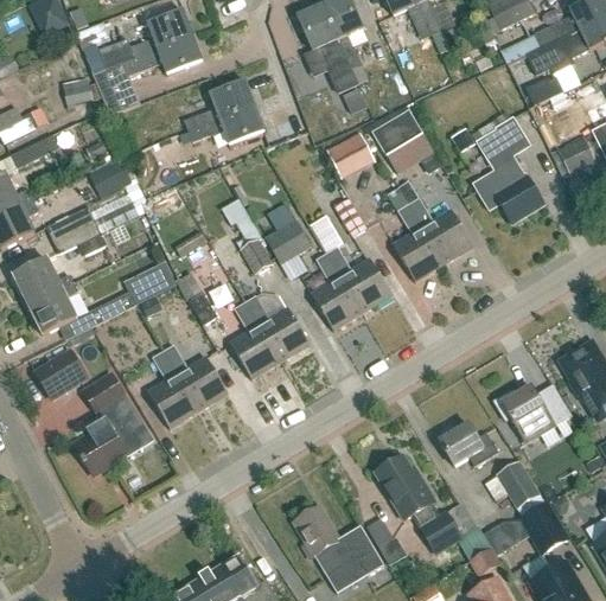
[(362,27),(349,0),(329,0),(321,4),(350,68),(351,68),(362,63),(348,33),(362,27)]
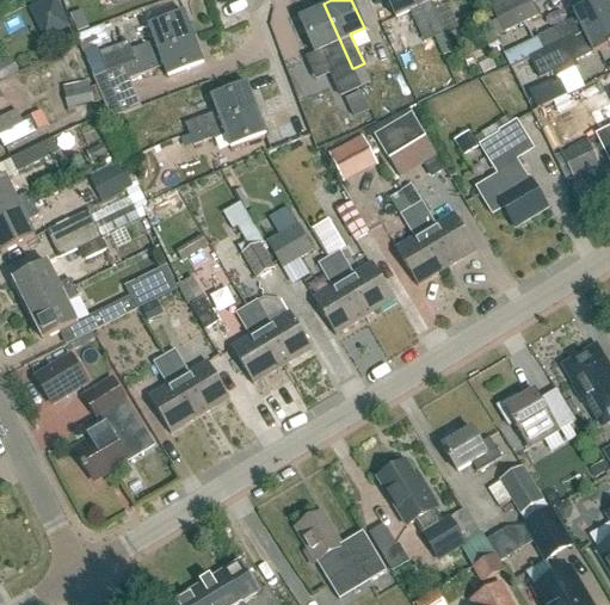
[(424,37),(433,34),(418,0),(387,0),(394,13),(410,6),(424,37)]
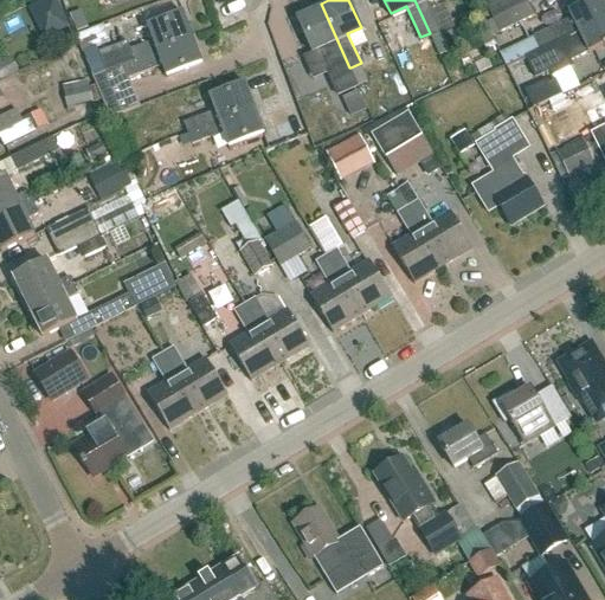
[(414,0),(430,33),(441,28),(429,0),(414,0)]
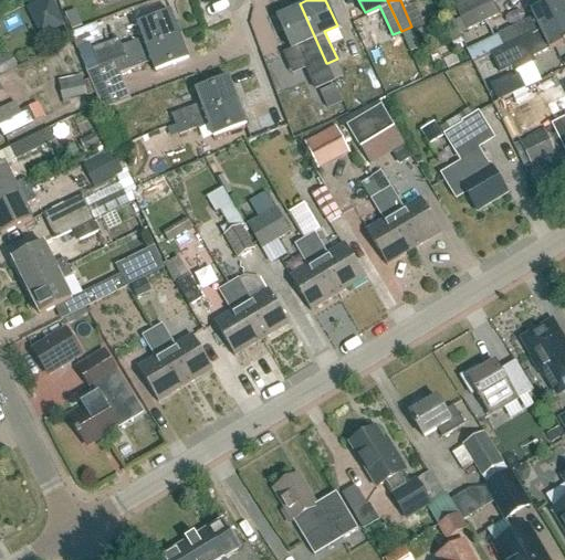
[(460,14),(491,0),(453,0),(460,14)]
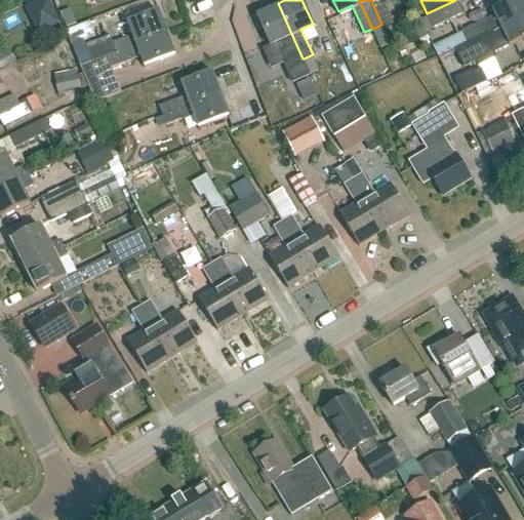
[(455,0),(427,13),(432,24),(462,9),(457,0),(455,0)]
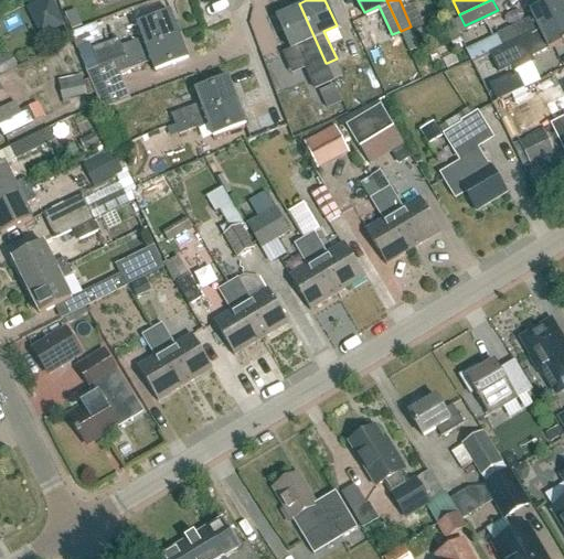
[(531,13),(496,31),(502,43),(502,44),(563,13),(563,0),(542,0),(543,1),(529,8),(531,13)]
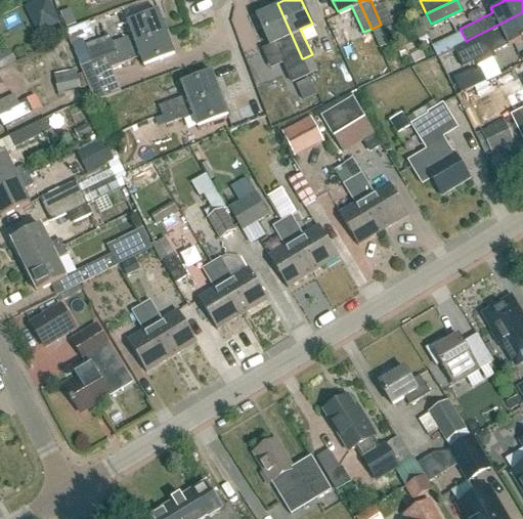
[(291,78),(308,71),(303,58),(302,58),(277,3),(256,12),(269,42),(280,37),(282,44),(279,45),(285,57),(282,58),(291,78)]
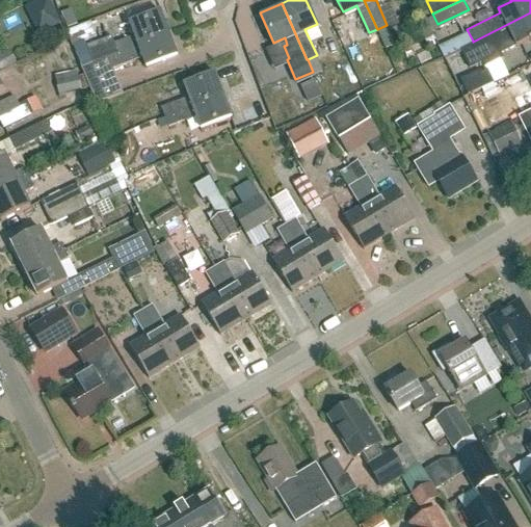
[(52,6),(29,18),(36,32),(59,21),(52,6)]
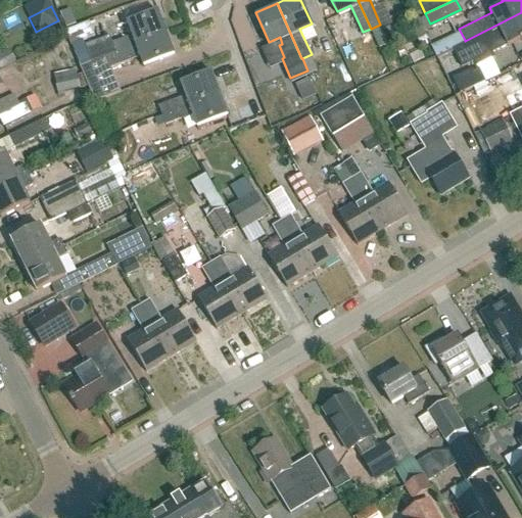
[(89,18),(66,27),(80,61),(81,61),(108,51),(165,29),(156,7),(126,18),(131,32),(104,42),(86,49),(82,38),(95,34),(89,18)]
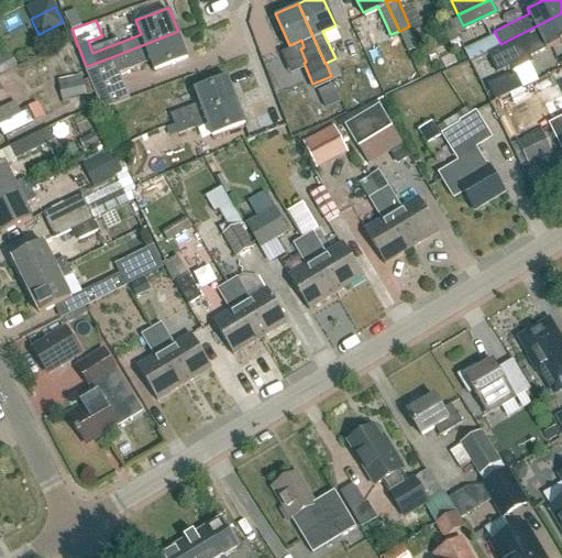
[(561,13),(500,44),(500,43),(486,50),(495,68),(508,62),(511,67),(529,58),(527,53),(544,44),(546,46),(559,39),(560,41),(561,39),(561,13)]
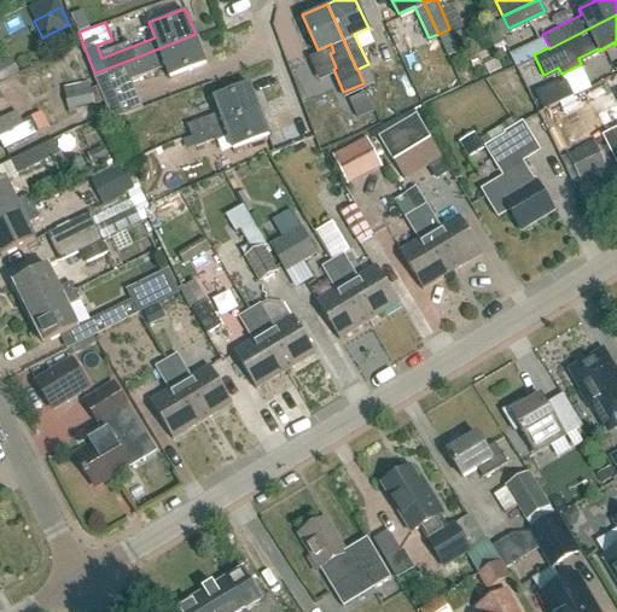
[(94,73),(110,116),(141,104),(131,76),(156,66),(155,62),(163,58),(169,74),(205,60),(196,34),(128,60),(95,73),(94,73)]
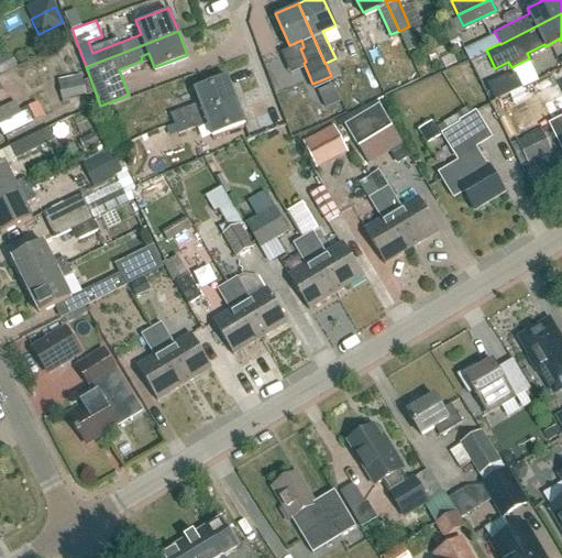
[(52,75),(56,94),(78,89),(74,69),(52,75)]
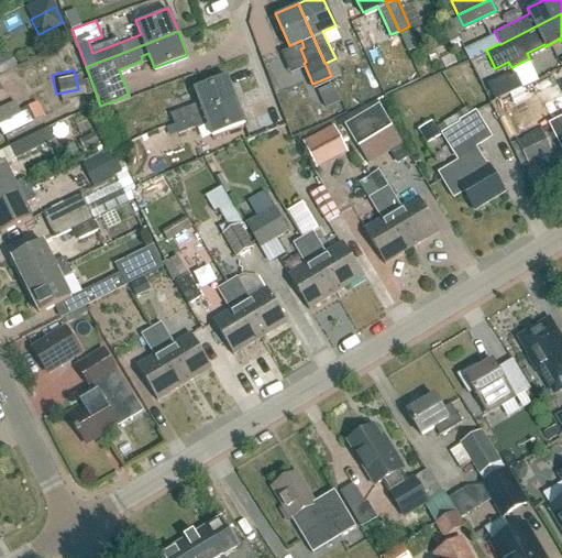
[(507,73),(486,83),(494,97),(520,85),(515,72),(508,75),(507,73)]
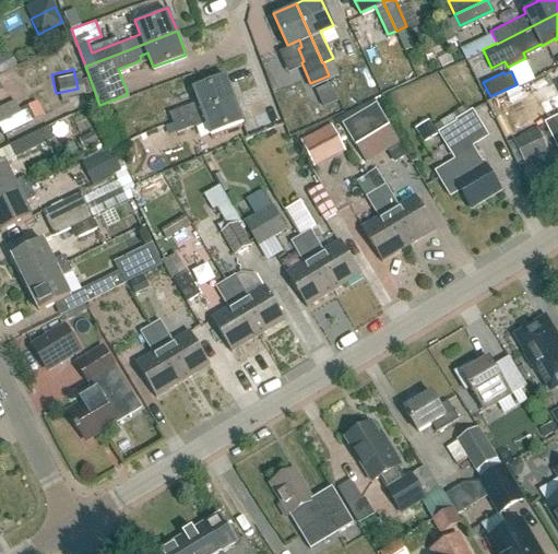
[(173,118),(234,96),(225,72),(192,84),(198,98),(168,109),(173,118)]
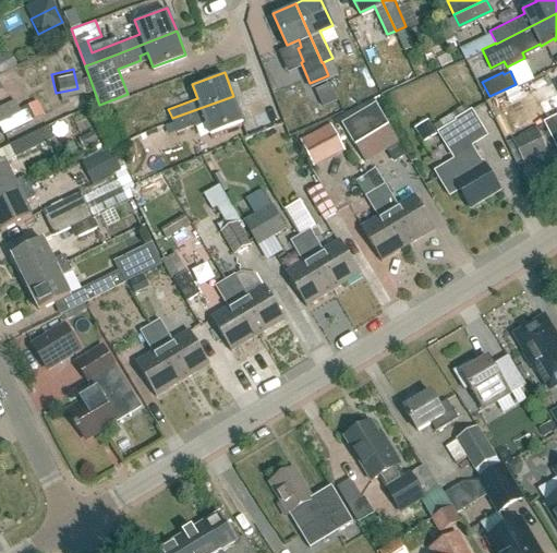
[(328,81),(314,87),(322,103),(335,97),(328,81)]
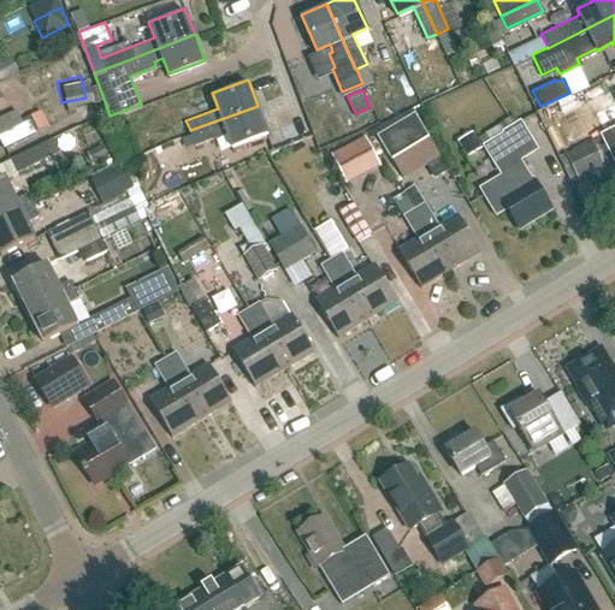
[(599,131),(614,123),(614,99),(608,104),(613,114),(596,123),(599,131)]
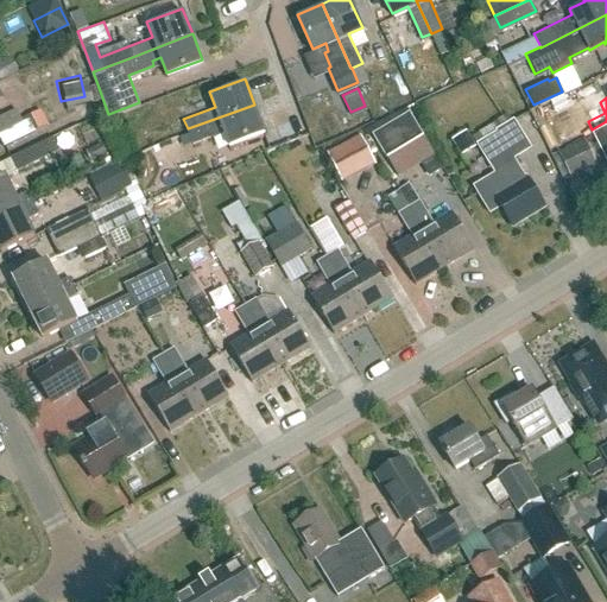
[(0,128),(21,118),(14,105),(0,112),(0,128)]
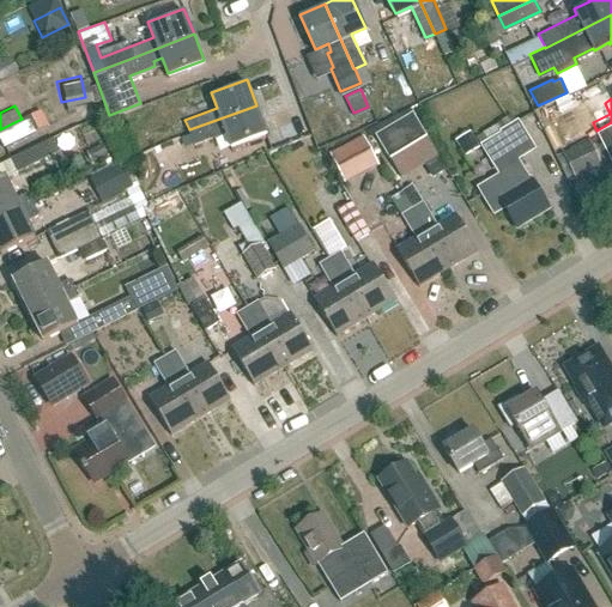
[(256,105),(189,129),(193,140),(224,129),(230,144),(266,131),(256,105)]
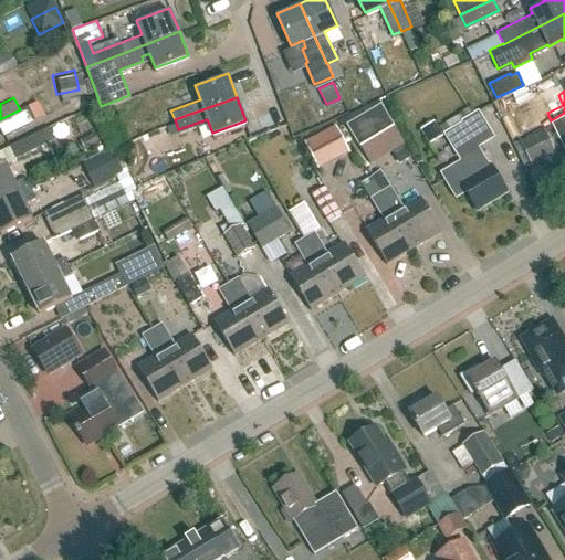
[(393,124),(380,103),(347,123),(359,144),(393,124)]
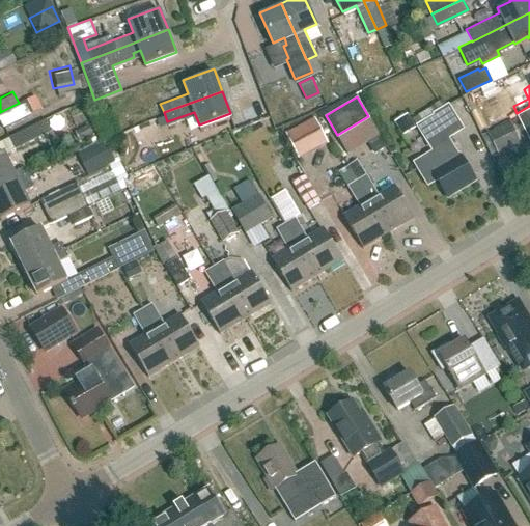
[(457,151),(450,138),(447,133),(463,123),(449,102),(434,111),(435,113),(417,125),(431,149),(413,161),(427,185),(438,178),(447,195),(474,177),(458,151),(457,151)]
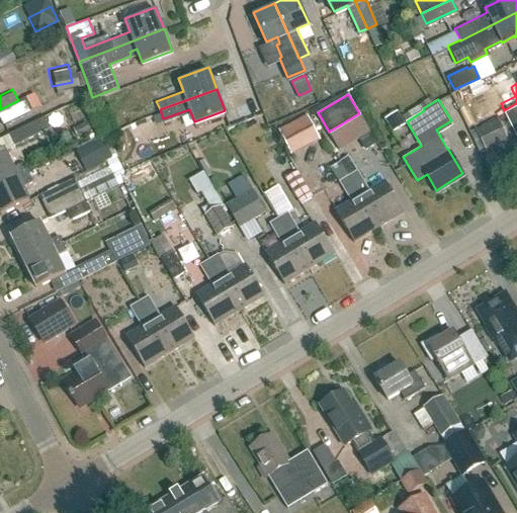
[(516,103),(504,110),(516,138),(516,103)]
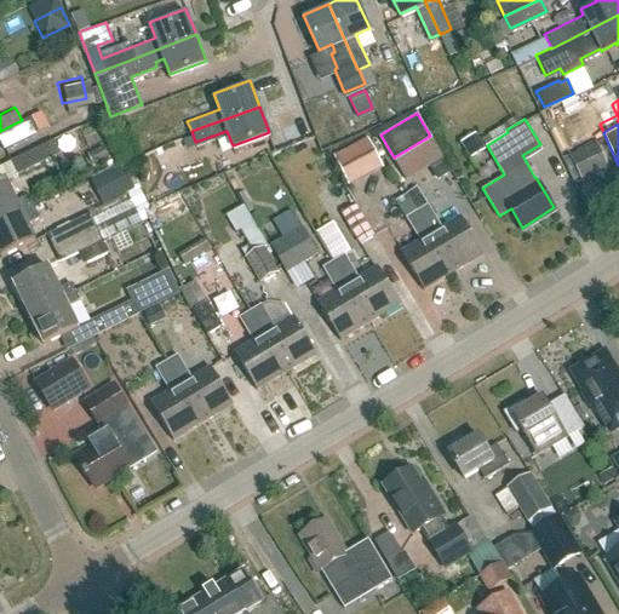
[(463,153),(477,144),(469,128),(454,137),(463,153)]
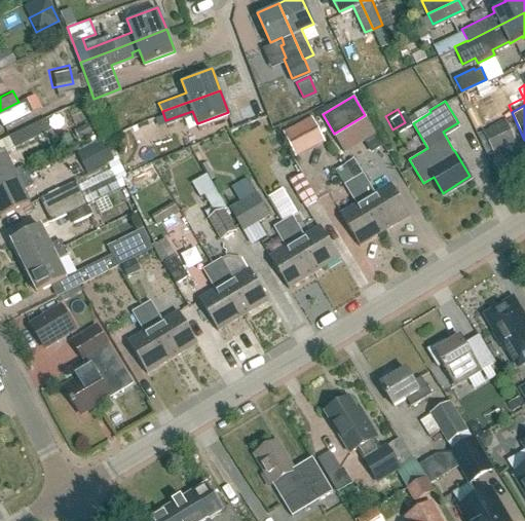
[(8,133),(14,145),(49,126),(43,115),(8,133)]
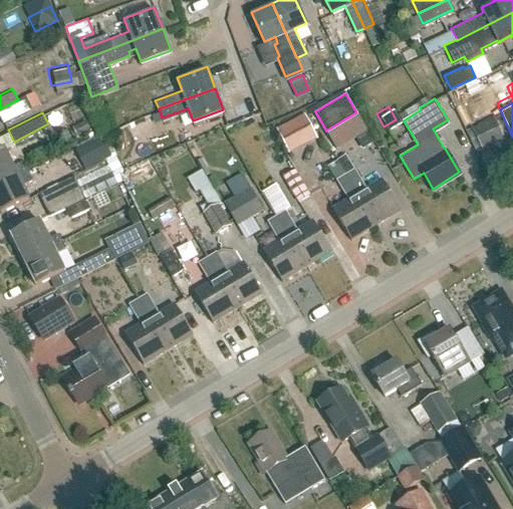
[(304,113),(276,130),(287,151),(316,136),(304,113)]
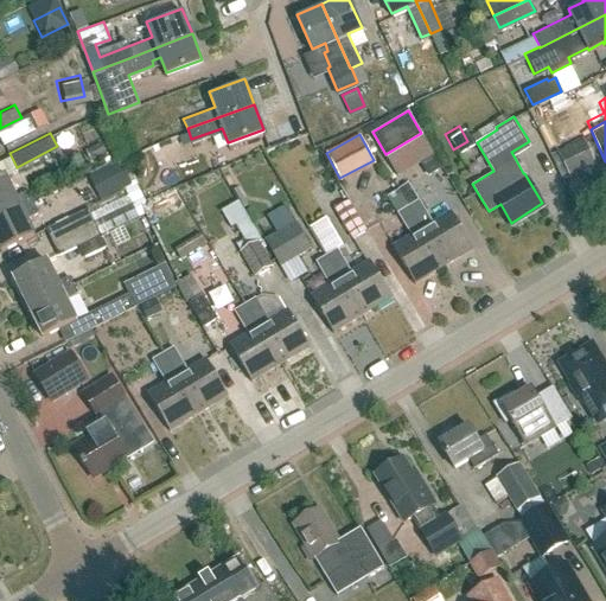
[(566,170),(592,157),(581,135),(555,147),(566,170)]
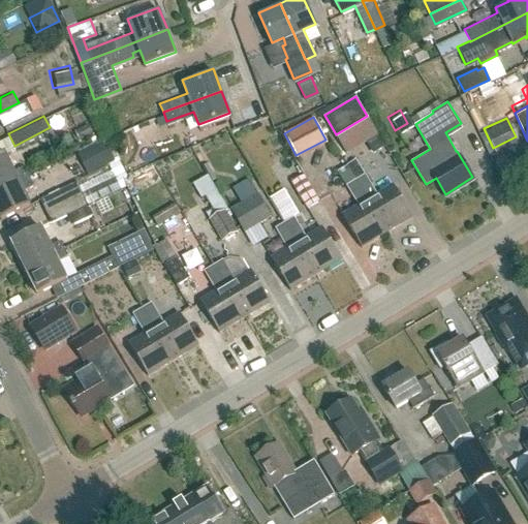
[(0,185),(27,172),(23,164),(12,170),(3,151),(0,153),(0,185)]
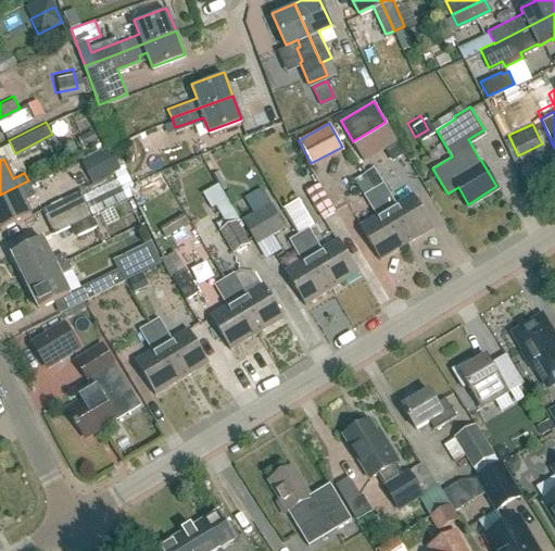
[(28,180),(0,195),(0,228),(30,213),(23,198),(34,192),(28,180)]
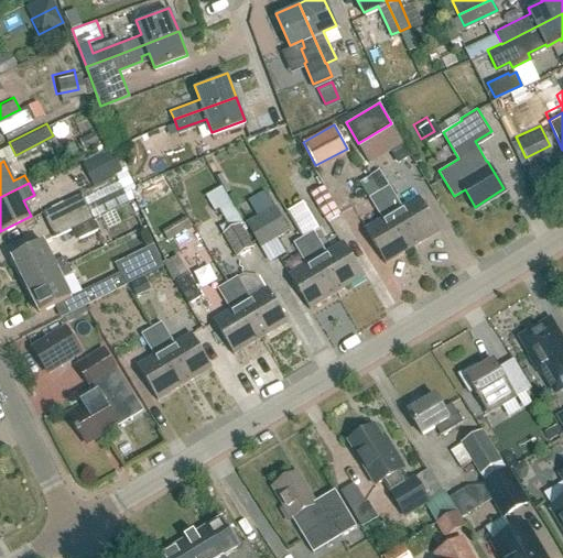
[(220,183),(204,193),(213,208),(217,205),(225,220),(218,223),(222,229),(238,219),(240,218),(220,183)]
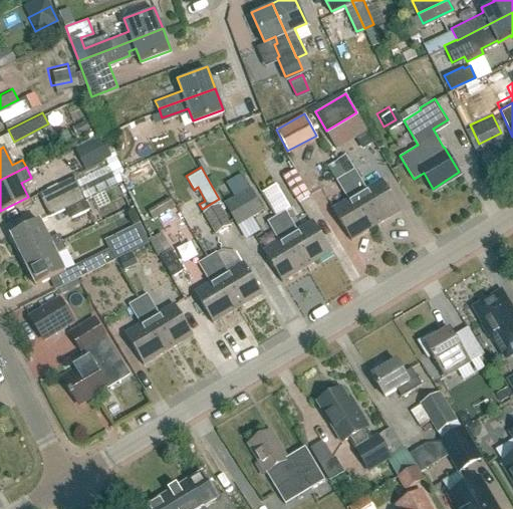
[(344,173),(375,224),(400,209),(381,178),(365,187),(359,177),(360,177),(354,167),(344,173)]
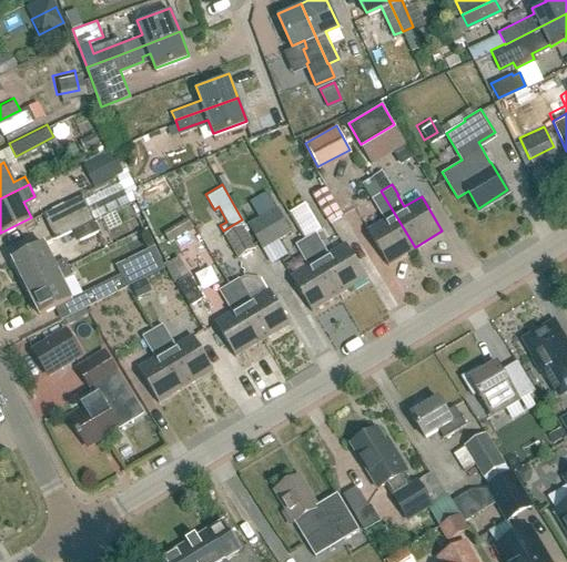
[(330,218),(341,212),(325,185),(313,192),(330,218)]
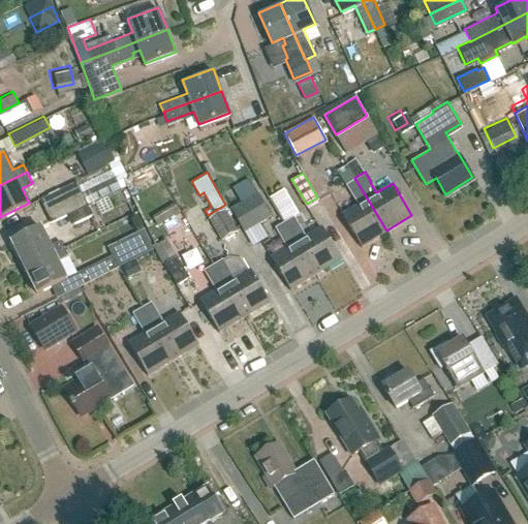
[(361,245),(386,230),(354,178),(345,183),(351,193),(352,193),(359,204),(342,214),(361,245)]
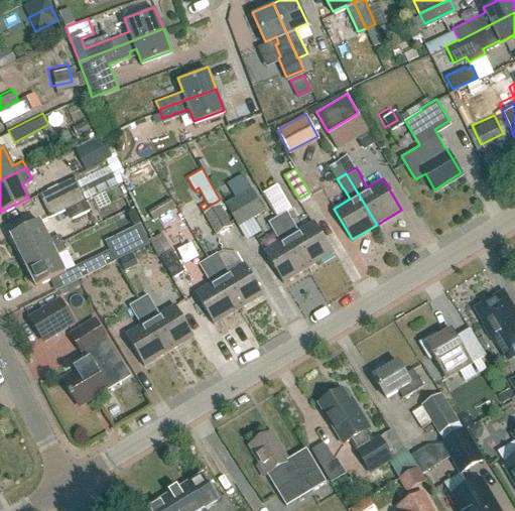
[(75,174),(38,192),(44,204),(80,185),(75,174)]
